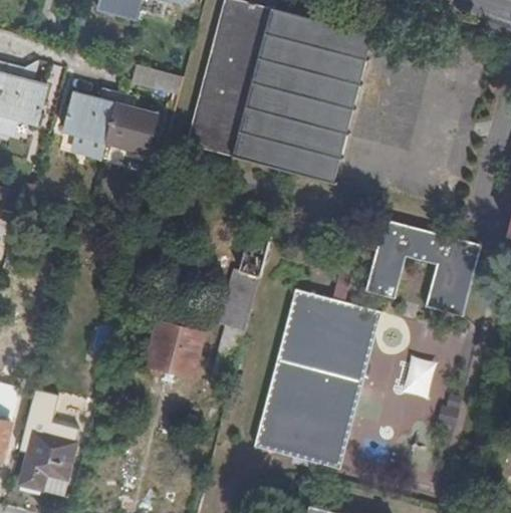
[(284,173),(322,24),(236,0),(225,0),(187,146),(284,173)]
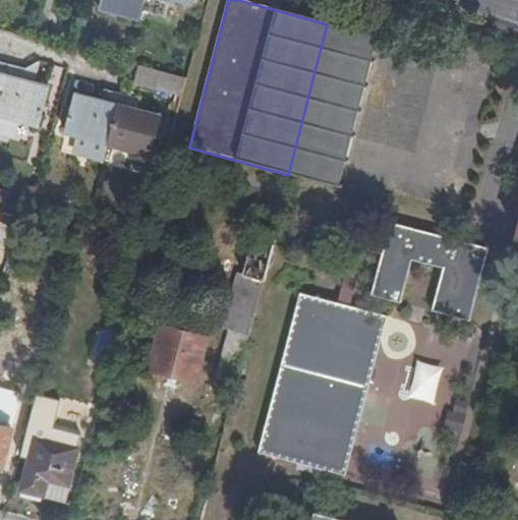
[(385,41),(327,24),(288,175),(345,191),(385,41)]
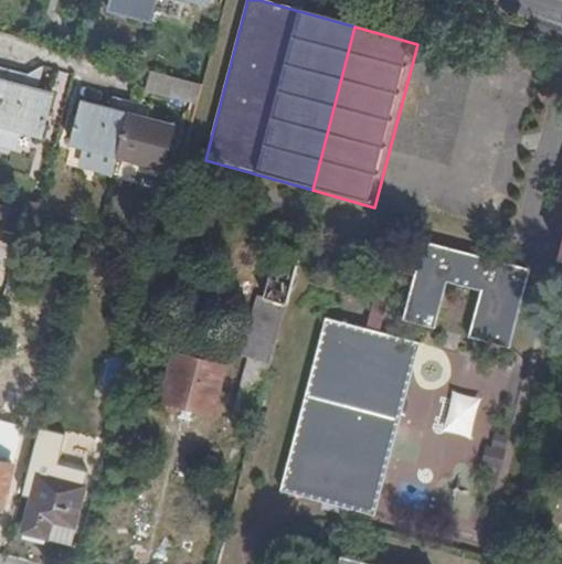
[(0,144),(9,146),(14,126),(36,134),(49,93),(38,89),(23,85),(25,76),(6,71),(0,93),(0,144)]
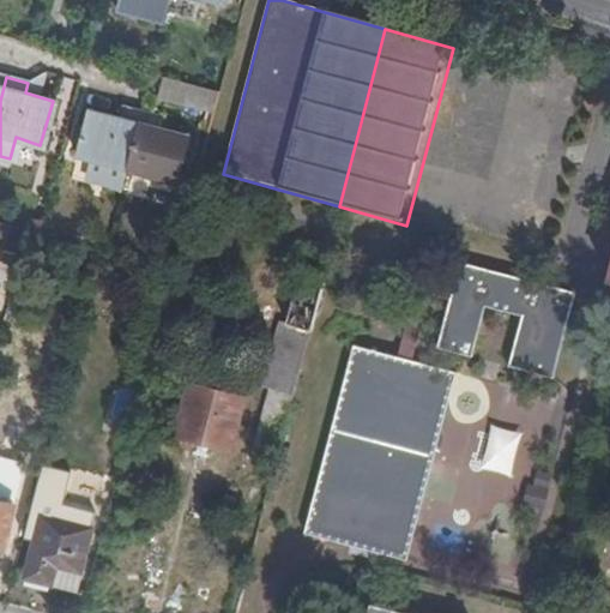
[(47,78),(28,83),(25,92),(41,97),(47,78)]
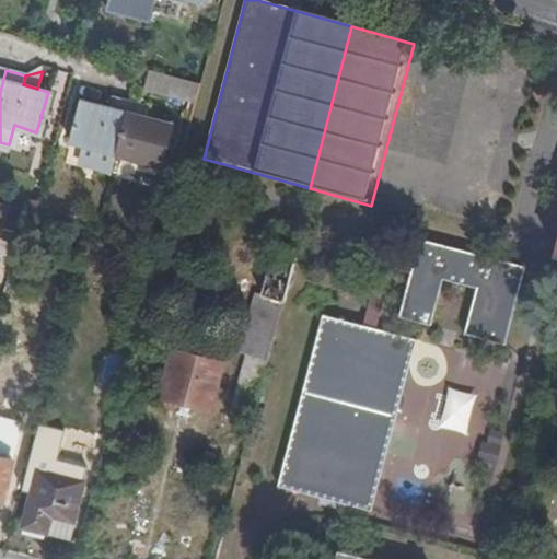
[(192,106),(196,86),(150,74),(146,94),(192,106)]
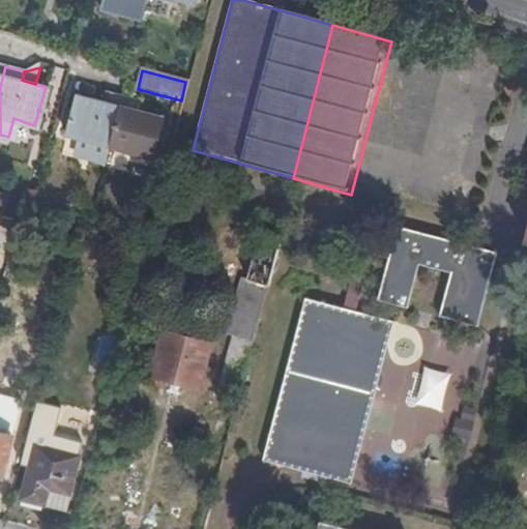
[(105,143),(107,144),(120,97),(104,92),(101,103),(75,94),(71,109),(67,124),(65,133),(72,135),(105,143)]
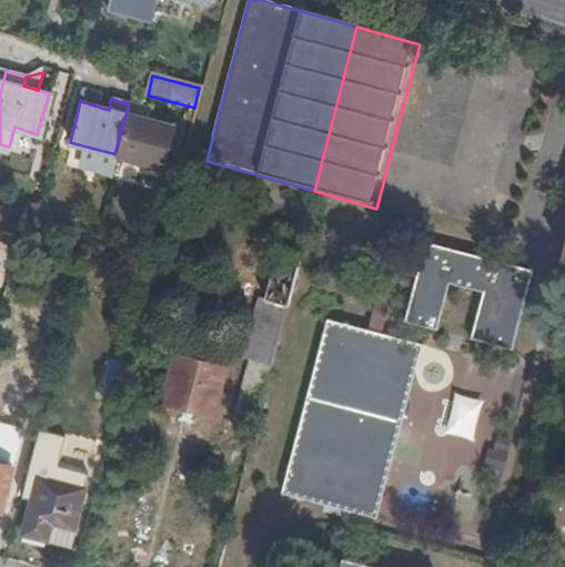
[(129,104),(114,154),(161,166),(172,127),(145,119),(148,110),(129,104)]
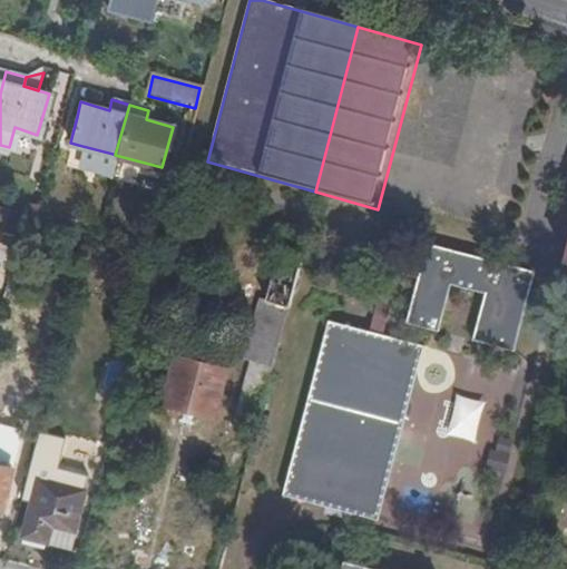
[(72,134),(77,117),(64,114),(59,130),(72,134)]
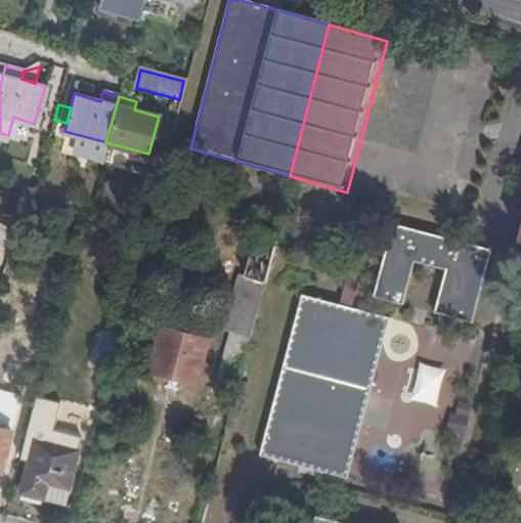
[(103,141),(72,133),(66,154),(98,162),(103,141)]
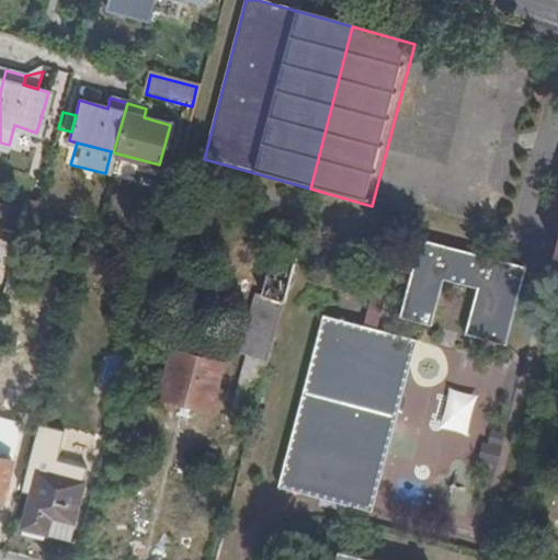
[(23,213),(0,206),(0,232),(16,237),(23,213)]
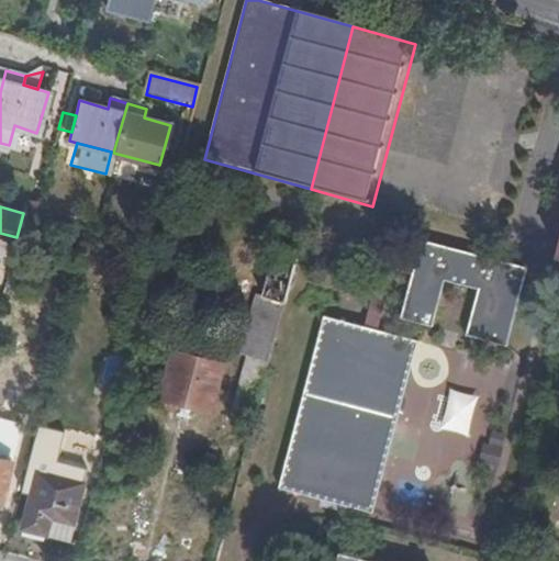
[(245,358),(230,416),(250,422),(277,323),(299,237),(272,231),(268,247),(272,248),(259,299),(249,296),(234,355),(245,358)]
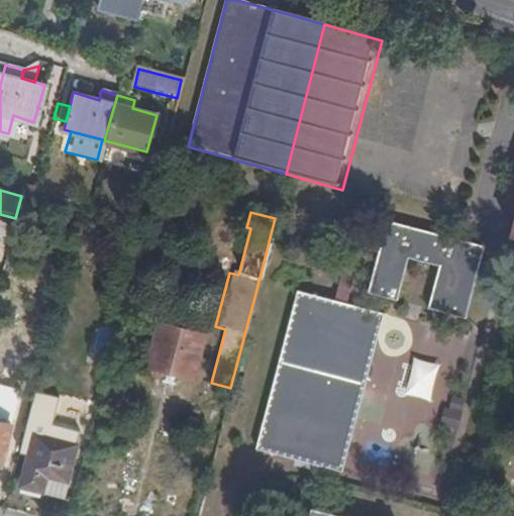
[(483,245),(385,219),(382,234),(377,251),(368,288),(396,296),(407,253),(437,262),(427,304),(466,314),(483,245)]
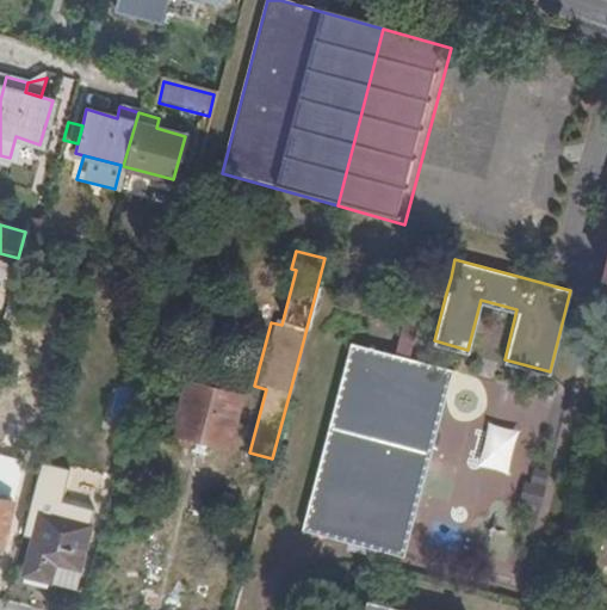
[(445,297),(451,277),(413,266),(390,353),(408,358),(425,291),(445,297)]
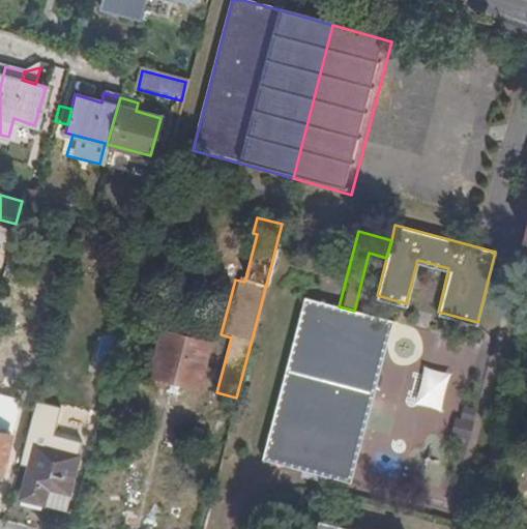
[(351,485),(397,323),(354,311),(339,306),(306,297),(260,459),(351,485)]
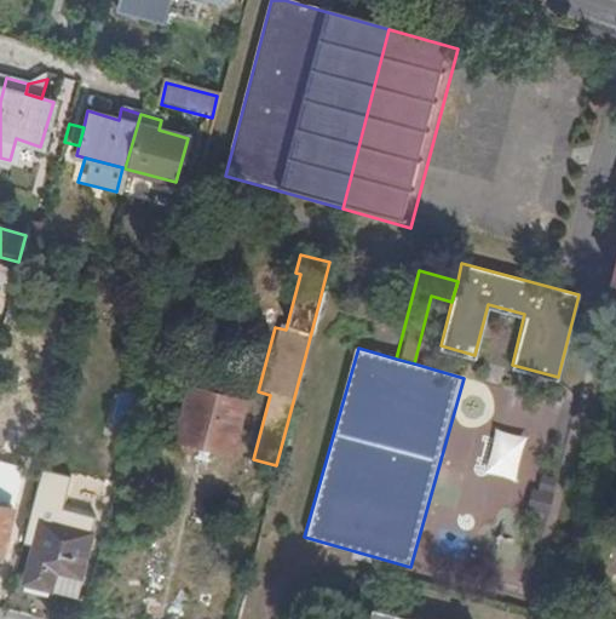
[(126,439),(140,395),(115,387),(101,430),(126,439)]
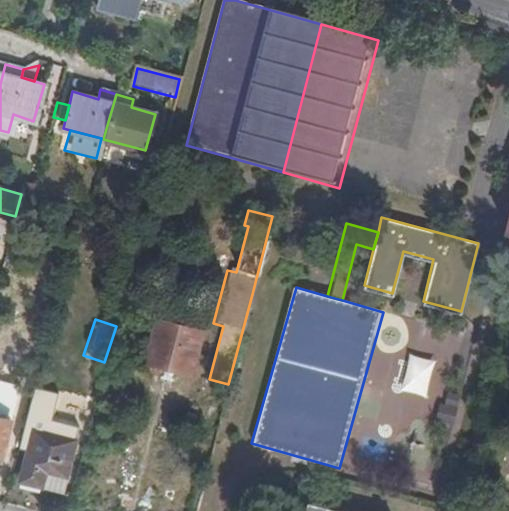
[(189,375),(201,332),(157,320),(146,363),(189,375)]
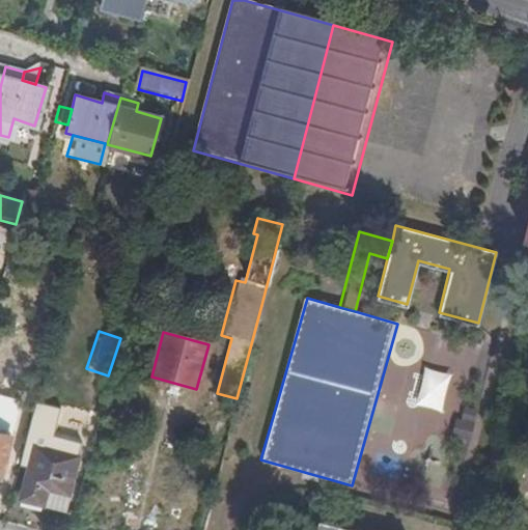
[(425,366),(416,402),(442,410),(452,372),(425,366)]
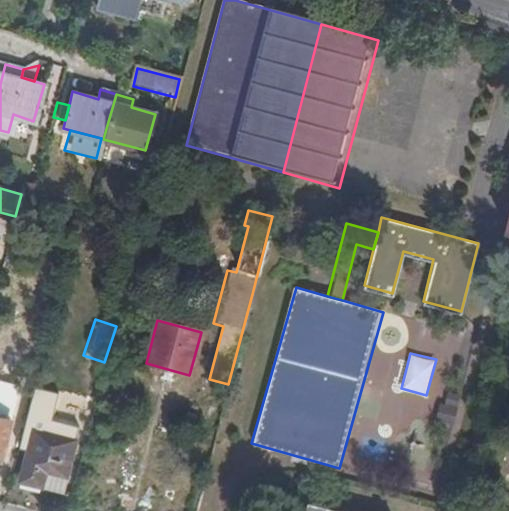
[(451,423),(454,408),(441,405),(438,420),(451,423)]
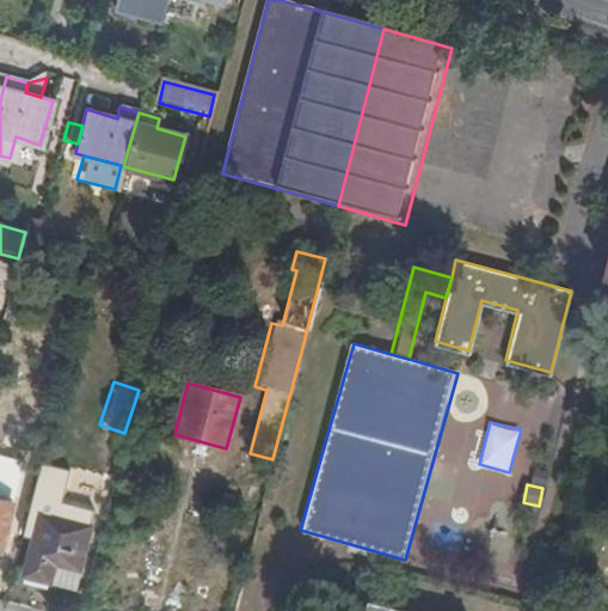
[(0,549),(1,549),(12,502),(0,499),(0,549)]
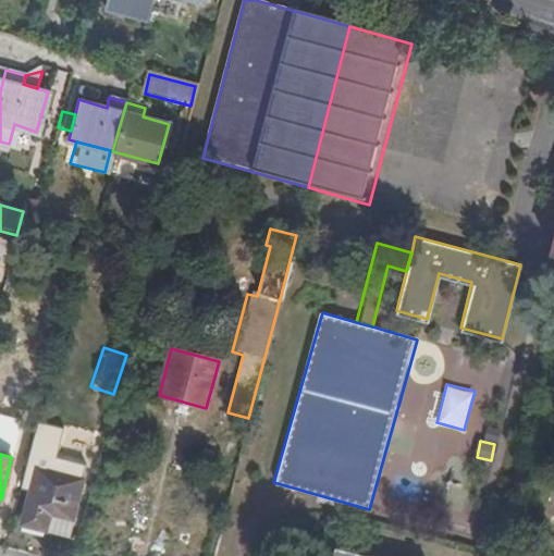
[(68,534),(81,480),(37,468),(24,523),(68,534)]
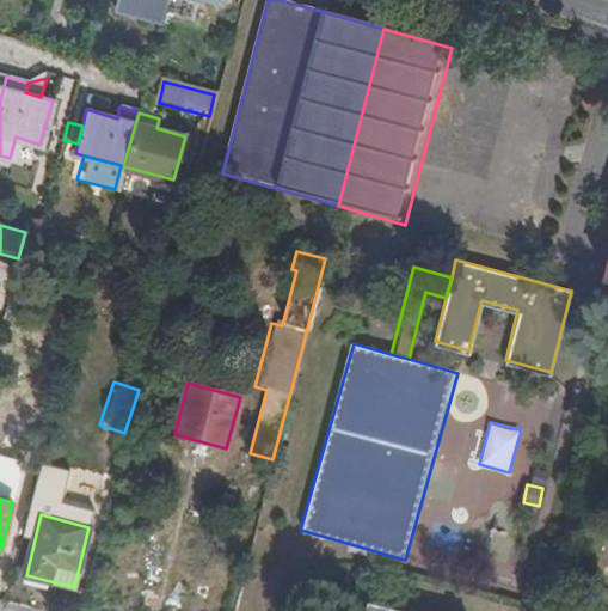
[(405,610),(362,599),(358,610),(405,610)]
